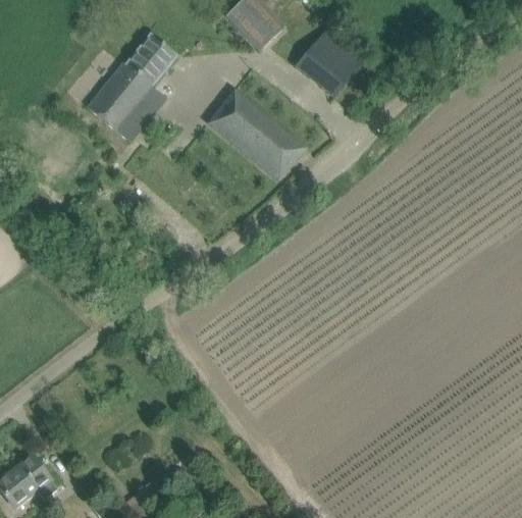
[(241,0),(226,14),(260,49),(267,42),(285,24),(262,0),(241,0)]
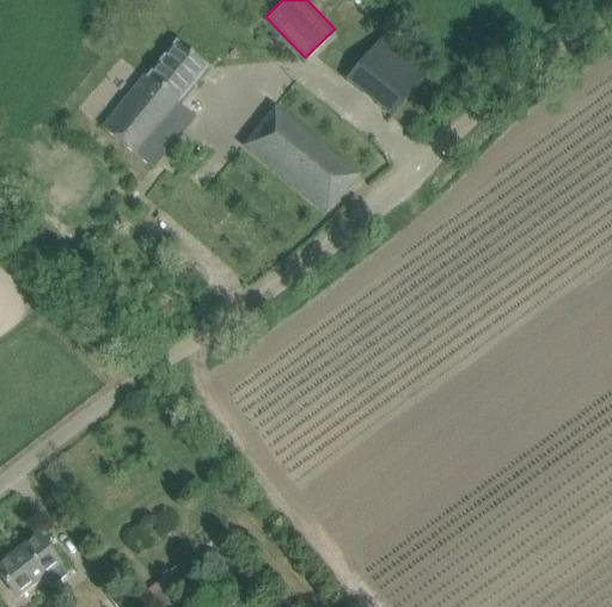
[(381,34),(347,75),(391,114),(426,72),(381,34)]
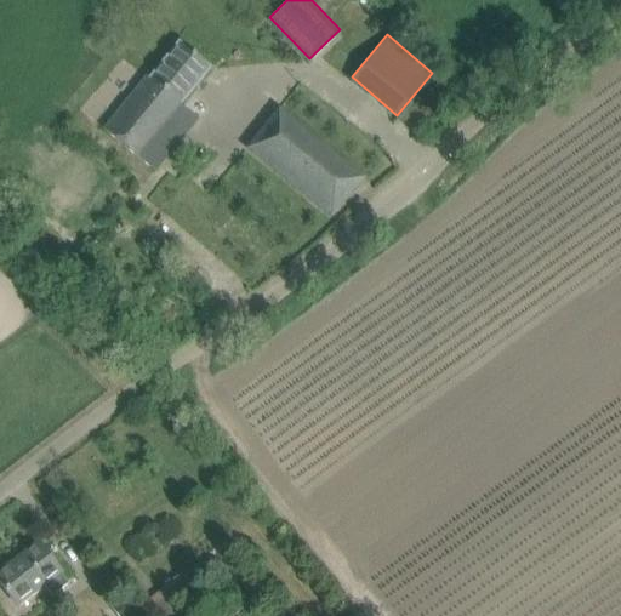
[(180,39),(164,58),(152,73),(148,70),(103,124),(136,152),(155,167),(198,115),(182,102),(211,66),(180,39)]
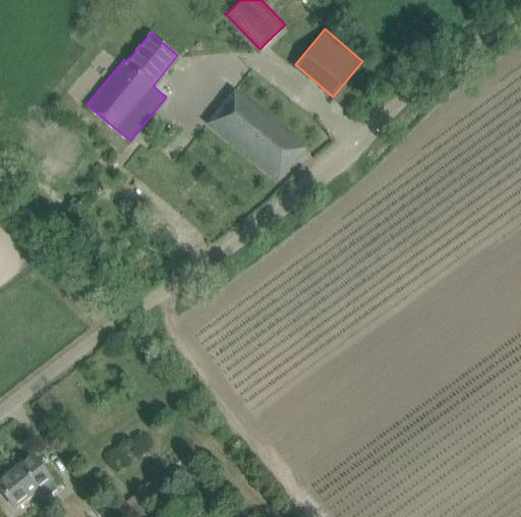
[(279,178),(304,147),(235,90),(209,121),(279,178)]
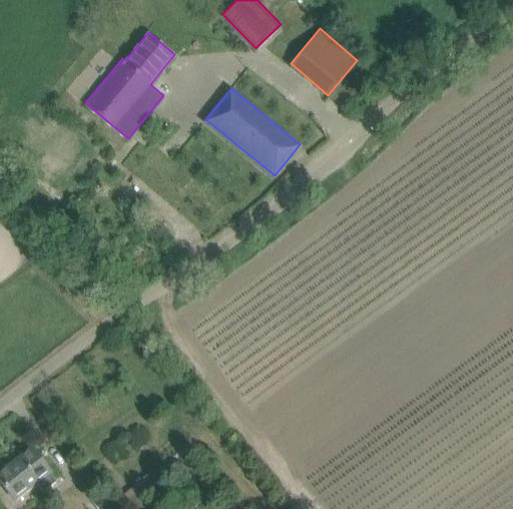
[(0,471),(0,478),(9,490),(14,497),(36,480),(43,490),(57,479),(32,447),(0,471)]
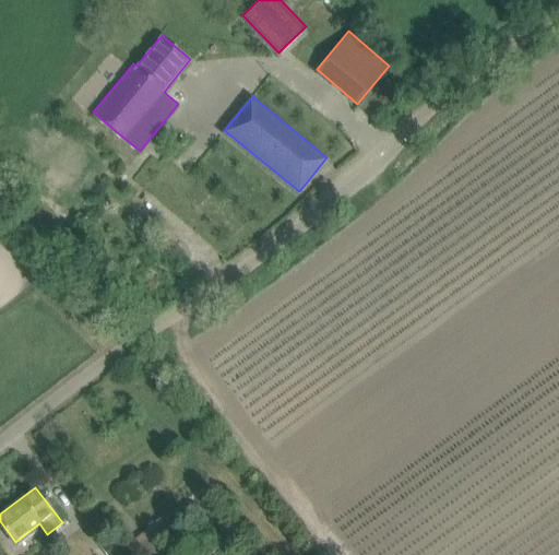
[(131,540),(144,554),(169,554),(157,540),(177,524),(166,510),(146,526),(146,528),(131,540)]
